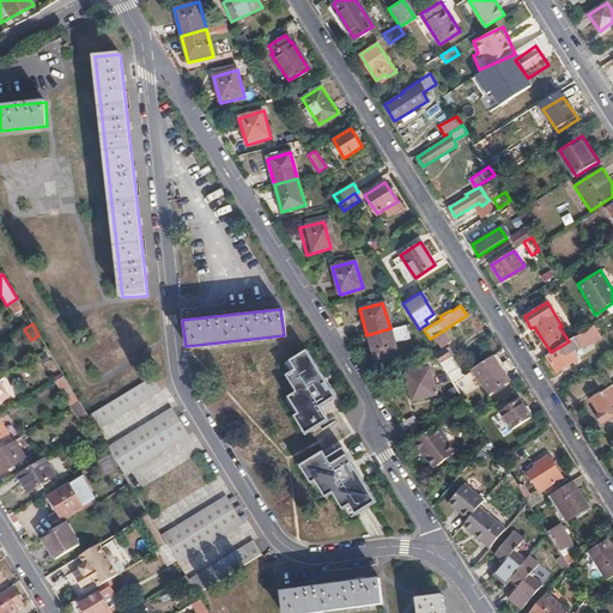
[(390,328),(366,335),(375,362),(398,354),(390,328)]
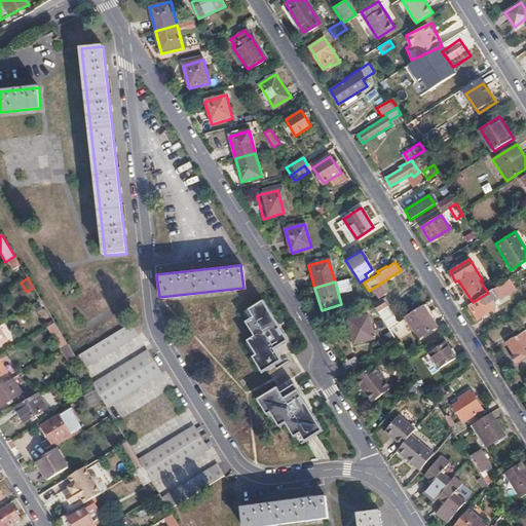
[(503,292),(499,285),(488,293),(473,302),(470,304),(478,318),(492,308),(488,302),(503,292)]
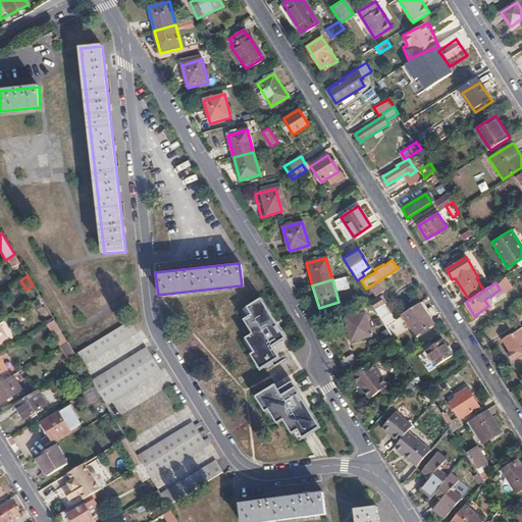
[(383,323),(394,317),(384,304),(387,302),(382,294),(370,302),(383,323)]
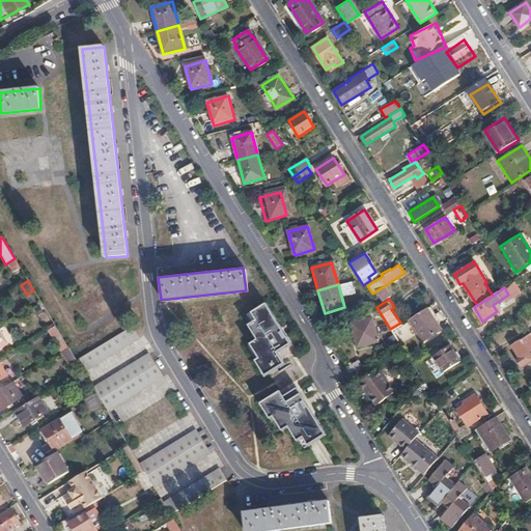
[(264,303),(250,311),(255,319),(247,325),(256,339),(249,343),(258,358),(254,360),(264,375),(283,364),(275,352),(289,343),(264,303)]
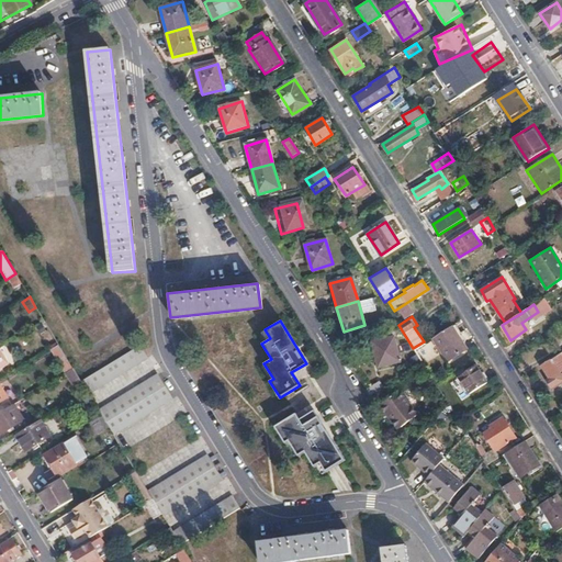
[(465,349),(450,325),(431,336),(447,360),(465,349)]
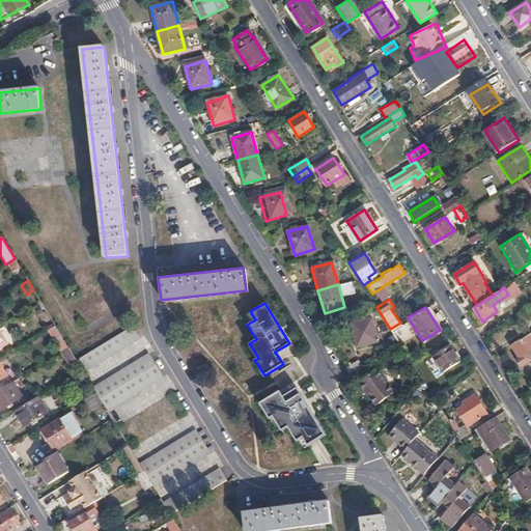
[(378,340),(370,317),(351,324),(358,345),(378,340)]
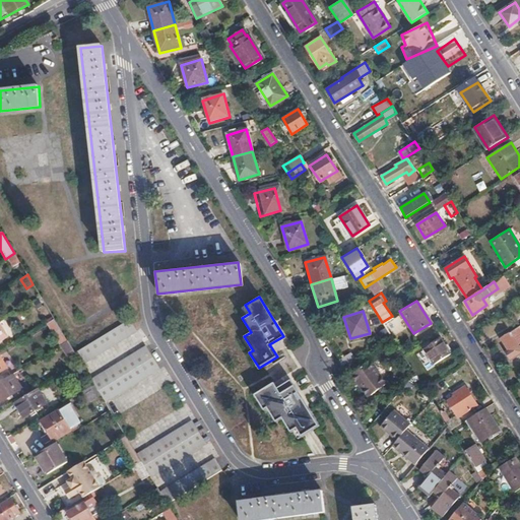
[(49,322),(58,342),(65,340),(56,319),(49,322)]
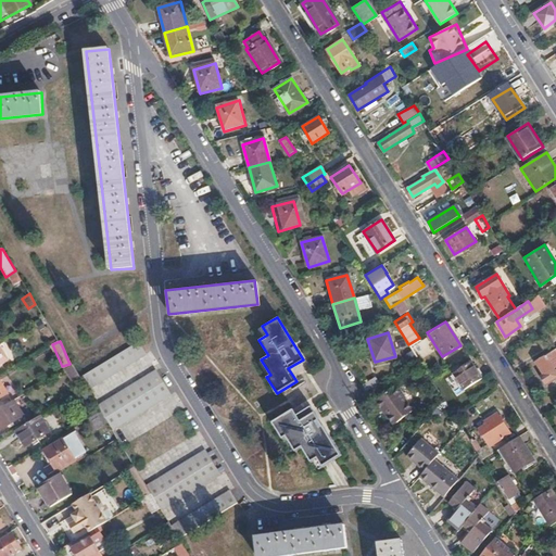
[(79,377),(87,390),(146,354),(137,341),(79,377)]
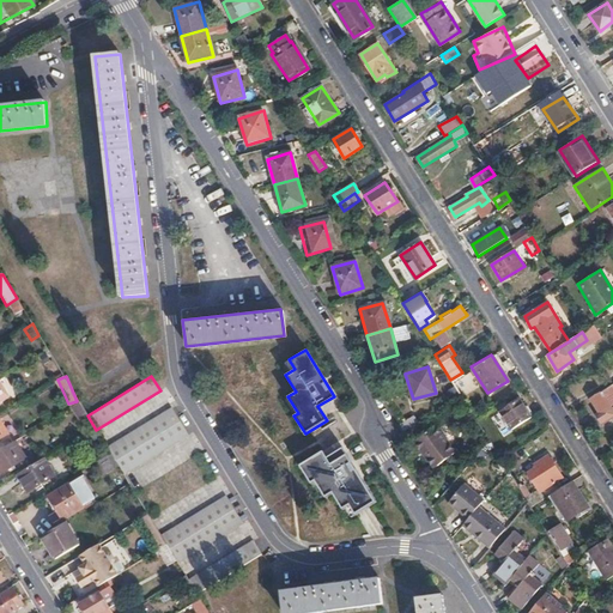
[(612,383),(590,398),(598,410),(595,412),(601,423),(612,416),(612,411),(612,410),(612,407),(612,383)]
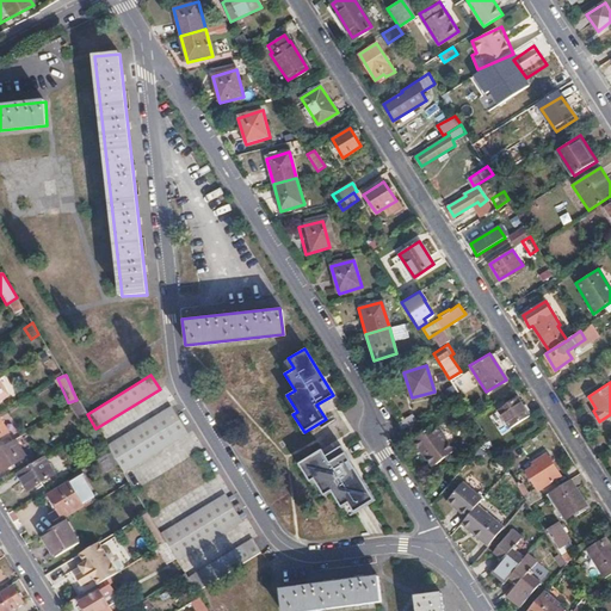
[(529,415),(517,399),(498,411),(508,429),(529,415)]
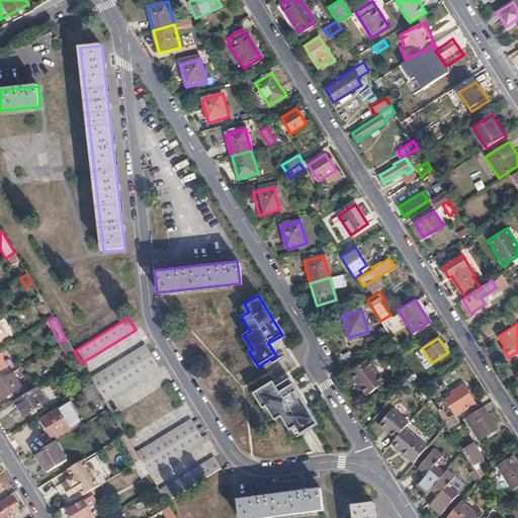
[(356,345),(345,352),(349,358),(360,351),(356,345)]
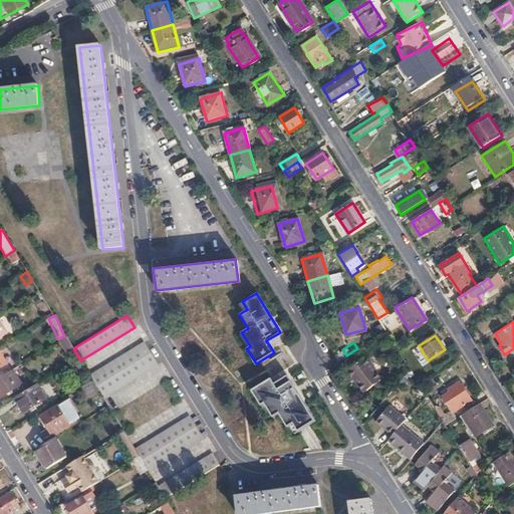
[(92,380),(103,399),(157,365),(143,343),(89,375),(92,380)]
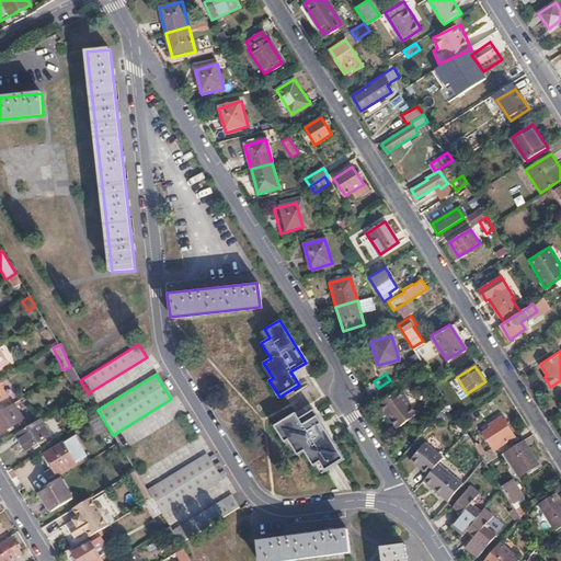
[(419,412),(400,389),(380,404),(399,427),(419,412)]
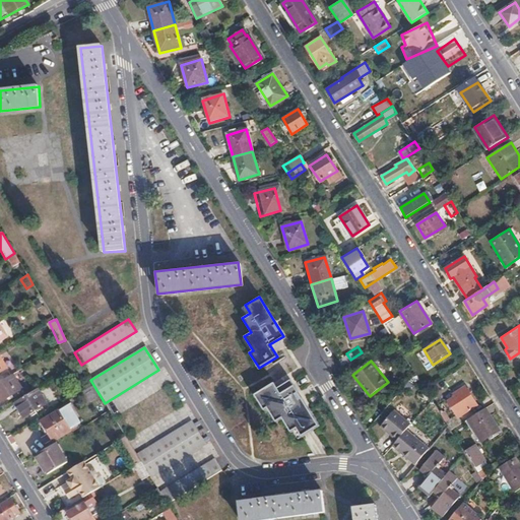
[(0,402),(22,390),(13,374),(0,382),(0,402)]
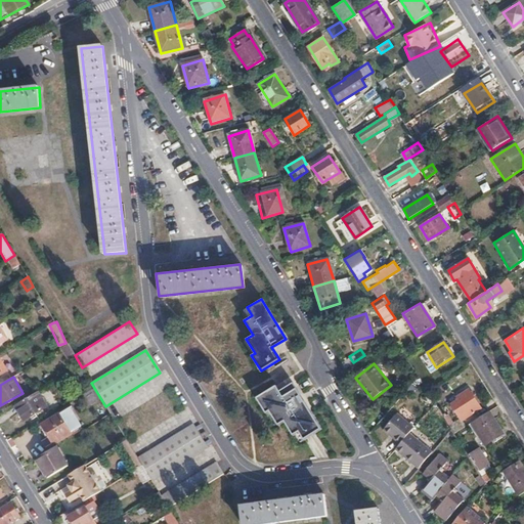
[(444,419),(453,433),(465,426),(461,419),(480,407),(465,382),(452,390),(453,393),(446,398),(455,412),(444,419)]
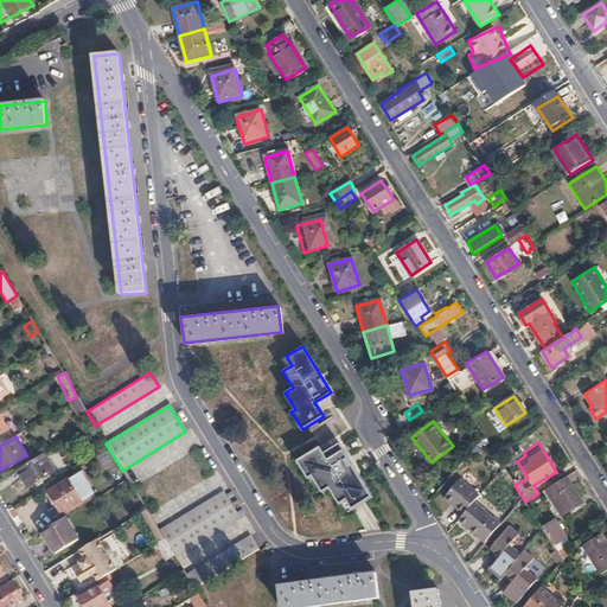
[(346,498),(351,506),(368,496),(340,451),(325,460),(318,447),(296,460),(306,477),(310,474),(320,491),(328,486),(338,503),(346,498)]
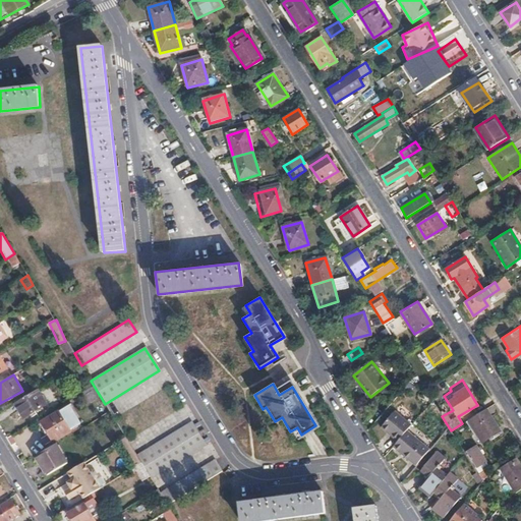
[(46,404),(37,390),(14,404),(23,418),(46,404)]
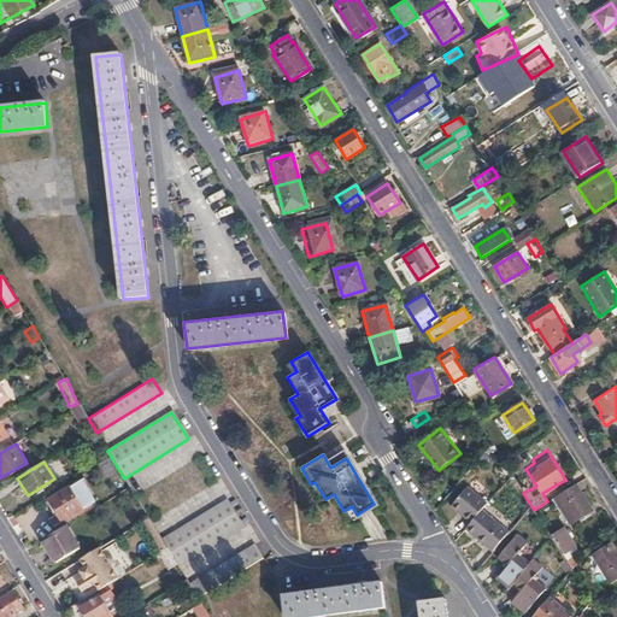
[(95,501),(82,480),(48,500),(62,522),(95,501)]
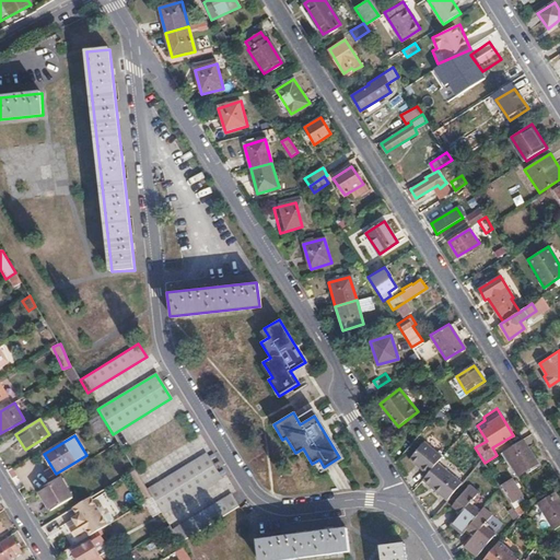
[(428,475),(423,479),(447,501),(465,482),(441,462),(445,456),(427,440),(409,458),(428,475)]
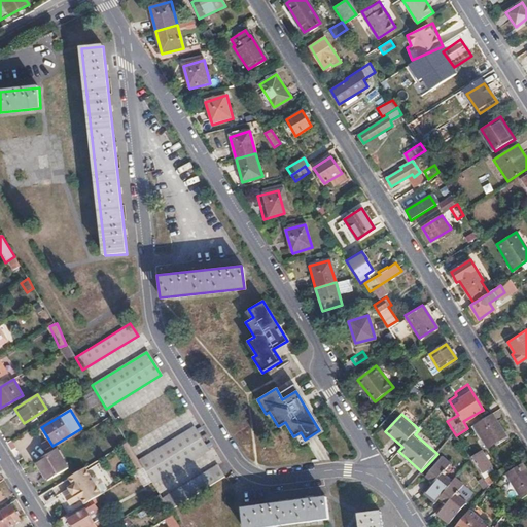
[(502,435),(489,415),(475,424),(488,444),(502,435)]
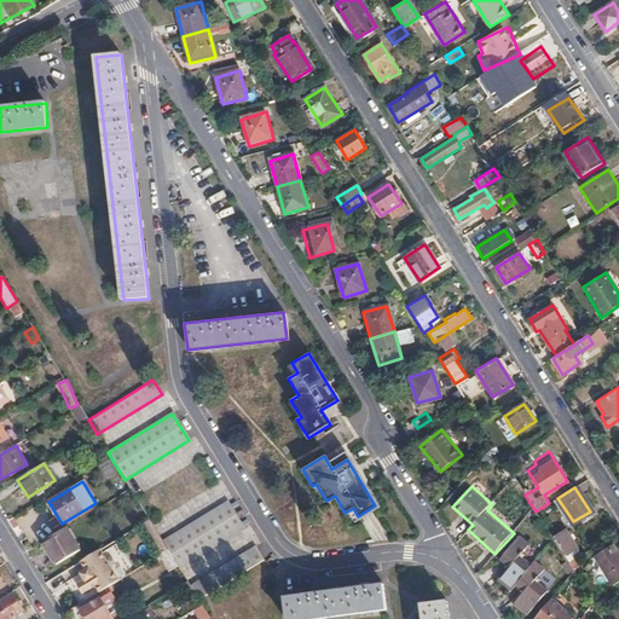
[(177,567),(178,568),(242,530),(226,502),(161,541),(167,551),(177,567)]
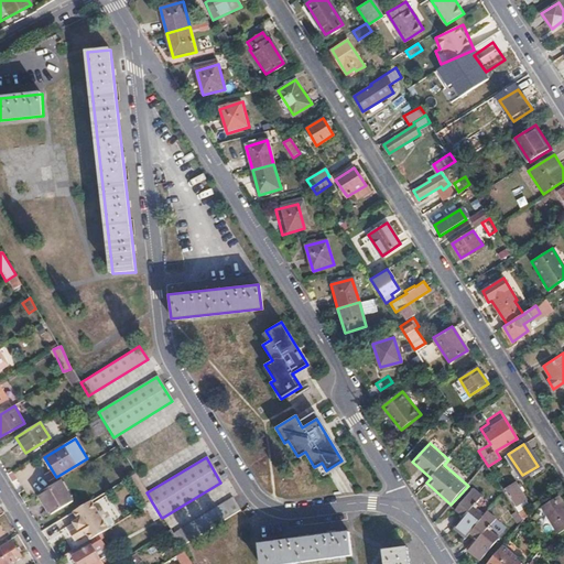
[(73,501),(61,481),(41,494),(44,500),(42,501),(51,516),(73,501)]
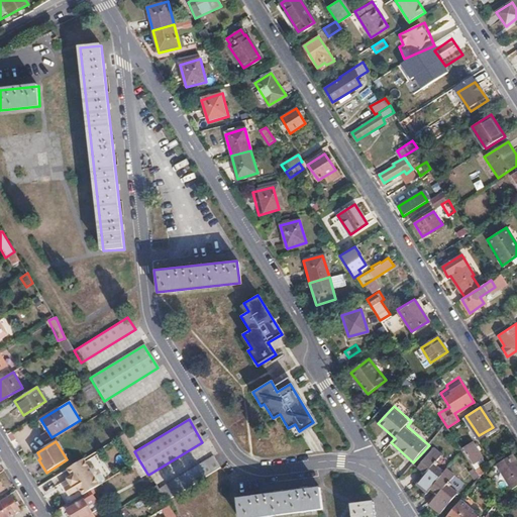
[(482,457),(472,442),(462,448),(473,463),(482,457)]
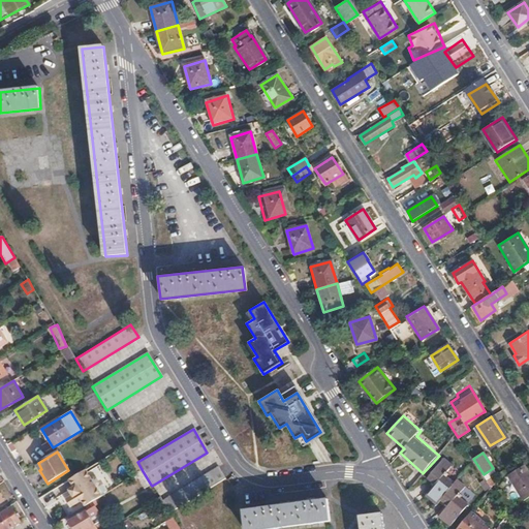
[(428,492),(438,502),(441,499),(456,481),(448,475),(450,472),(448,470),(454,463),(445,457),(429,475),(436,481),(428,492)]
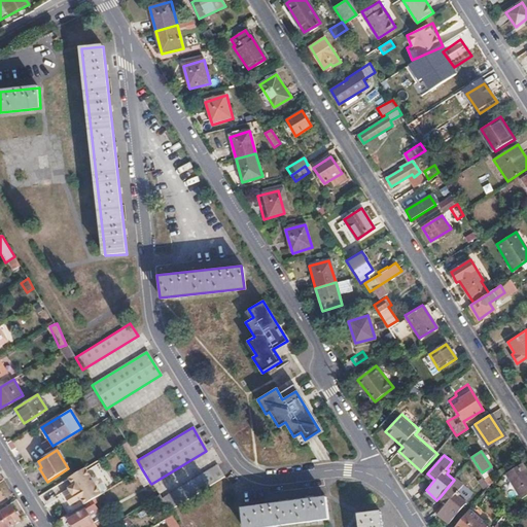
[(526,494),(526,469),(523,463),(506,472),(522,498),(526,494)]
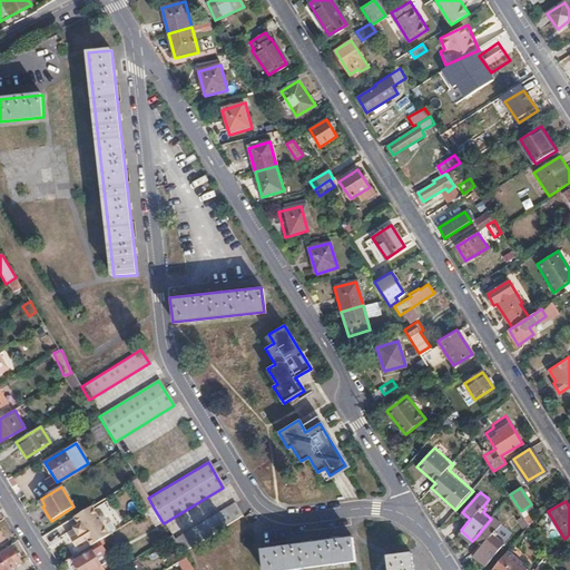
[(174,541),(182,554),(241,518),(233,504),(174,541)]
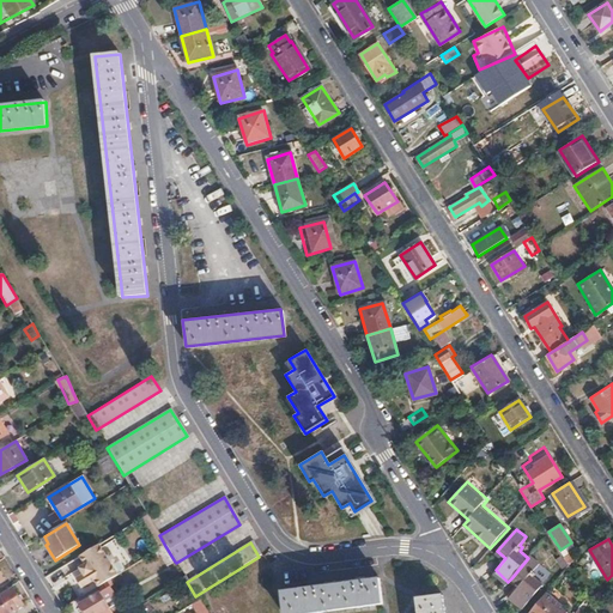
[(165,566),(175,562),(165,546),(157,551),(165,566)]
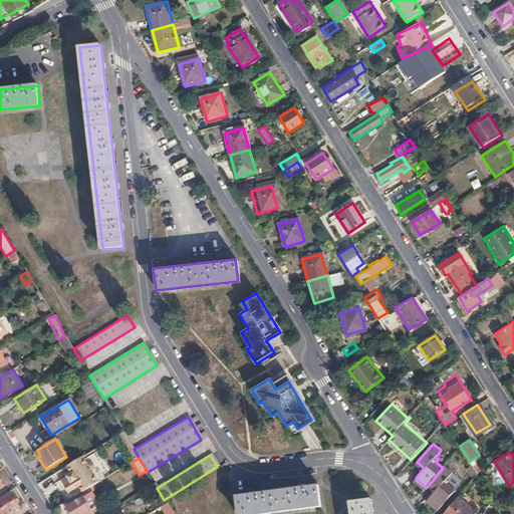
[(92,480),(82,465),(74,469),(85,485),(92,480)]
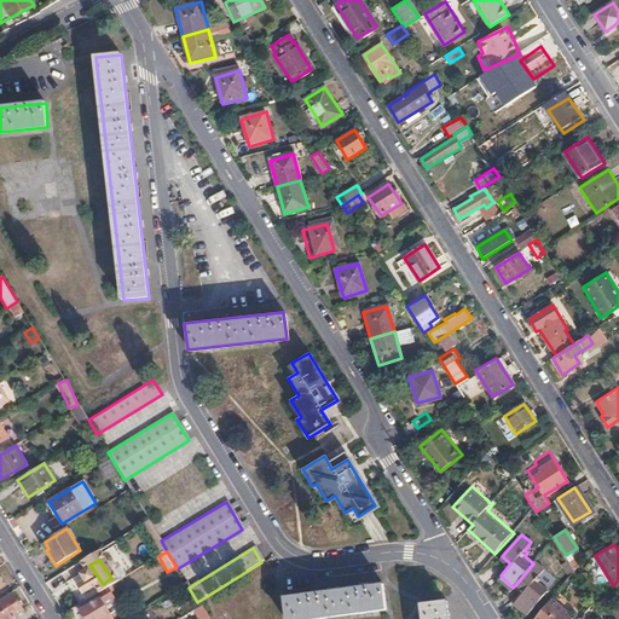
[(545,568),(536,560),(533,563),(516,584),(524,590),(514,601),(527,613),(547,589),(539,583),(541,579),(538,577),(545,568)]
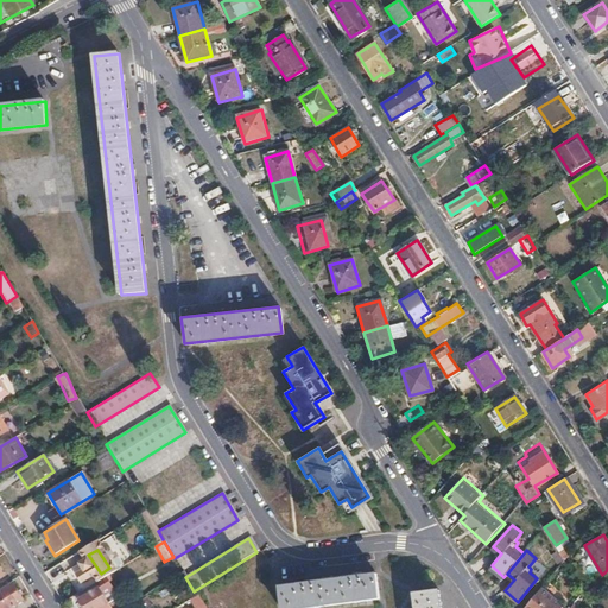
[(101,588),(101,589),(116,580),(113,572),(97,582),(101,588)]
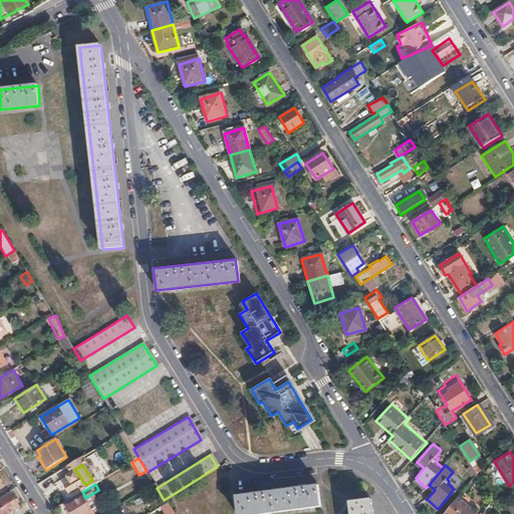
[(264,513),(321,507),(318,487),(237,496),(239,513),(264,513)]
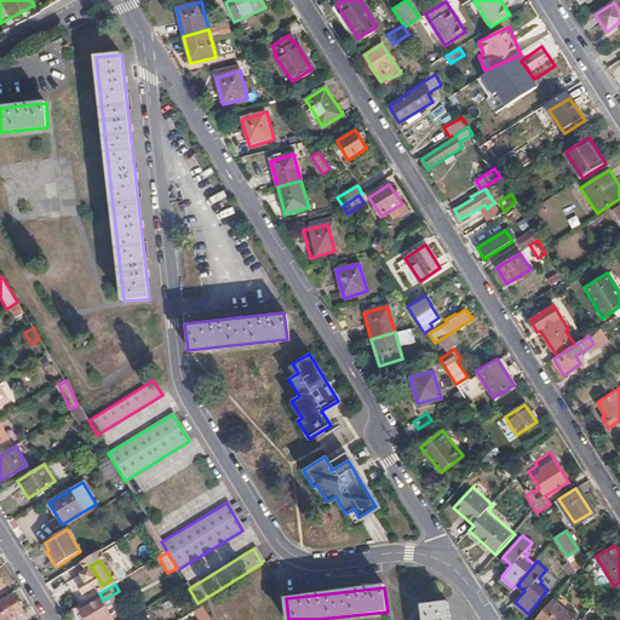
[(0,603),(0,619),(10,619),(23,613),(13,596),(0,603)]
